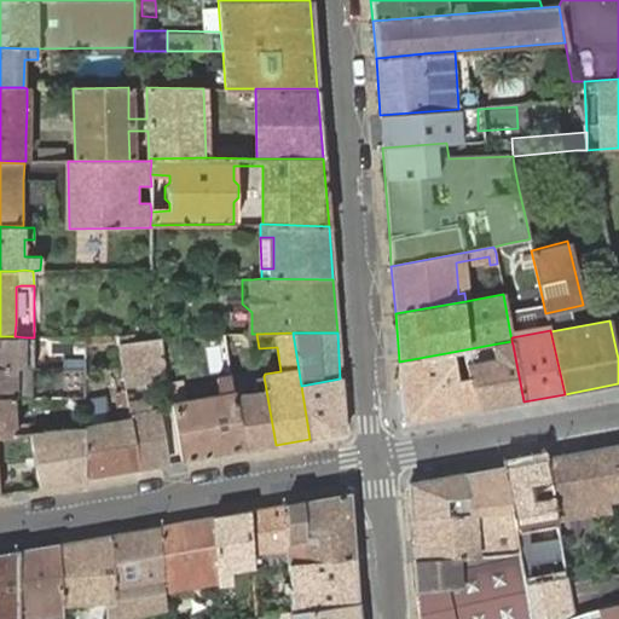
[(150,381),(167,379),(161,340),(131,343),(129,335),(116,336),(117,343),(117,347),(122,368),(148,365),(150,381)]
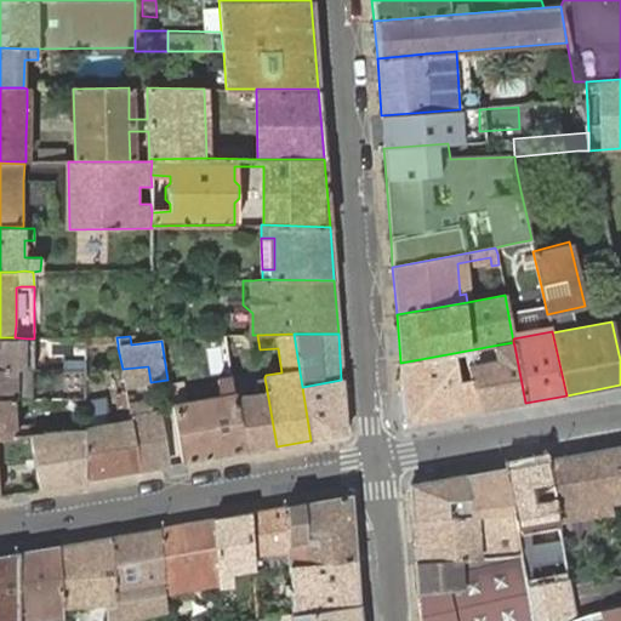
[(0,337),(0,368),(15,368),(15,337),(0,337)]
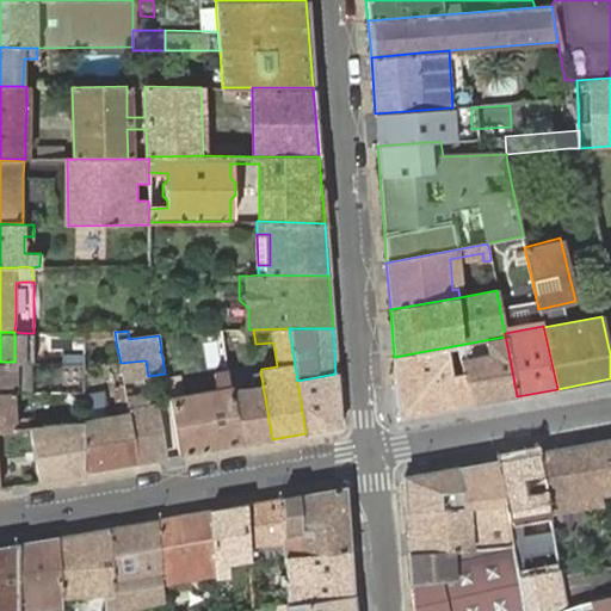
[(26,362),(26,333),(14,332),(14,362),(26,362)]
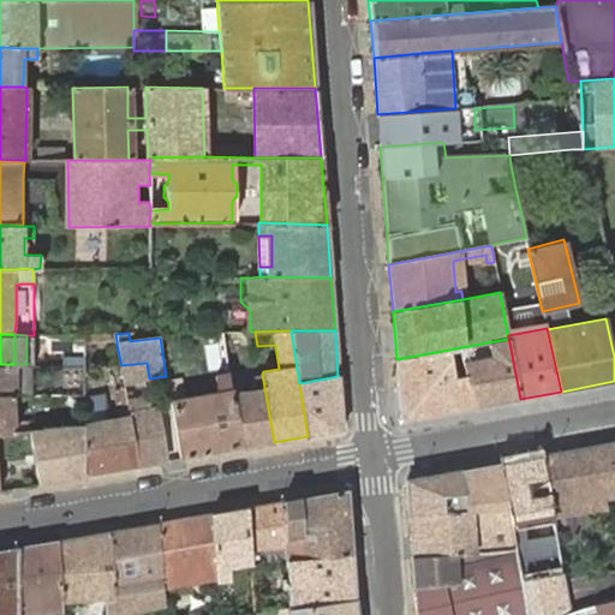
[(84,345),(117,341),(115,334),(84,335),(84,345)]
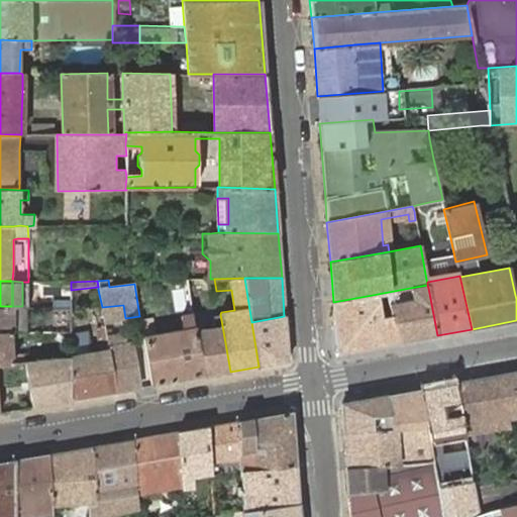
[(437,335),(428,288),(427,285),(410,288),(412,298),(389,302),(391,315),(396,342),(437,335)]
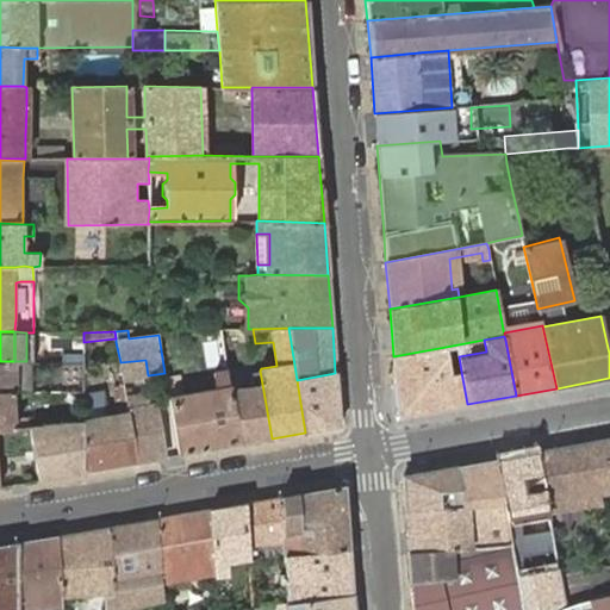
[(446,347),(393,356),(398,416),(467,404),(461,372),(450,374),(446,347)]
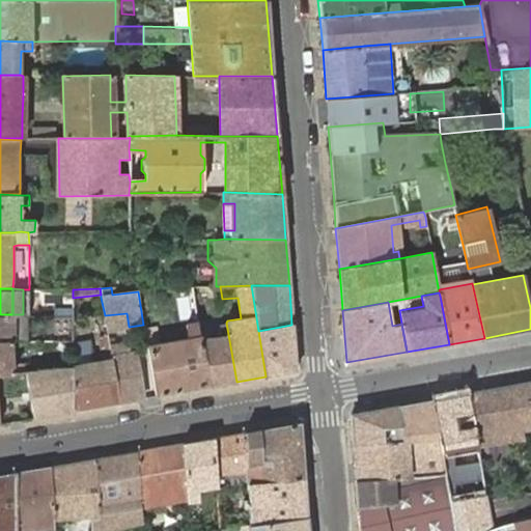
[(129,327),(127,313),(105,315),(107,330),(129,327)]
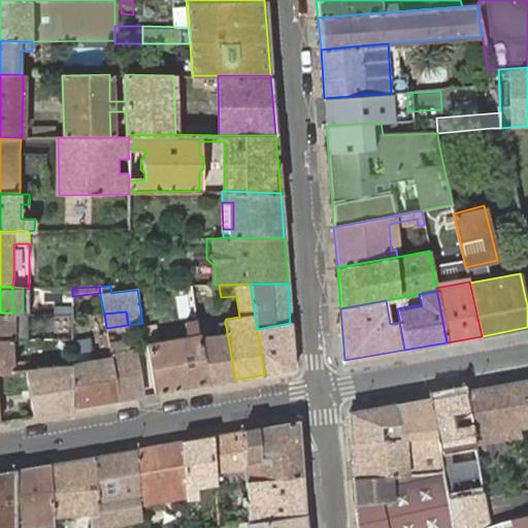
[(0,339),(10,339),(12,339),(12,312),(0,312),(0,339)]
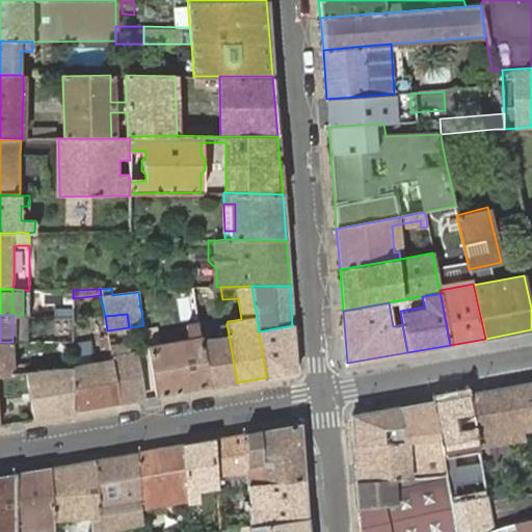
[(148,346),(156,397),(209,388),(201,340),(197,322),(187,325),(189,338),(158,344),(155,329),(144,331),(148,346)]
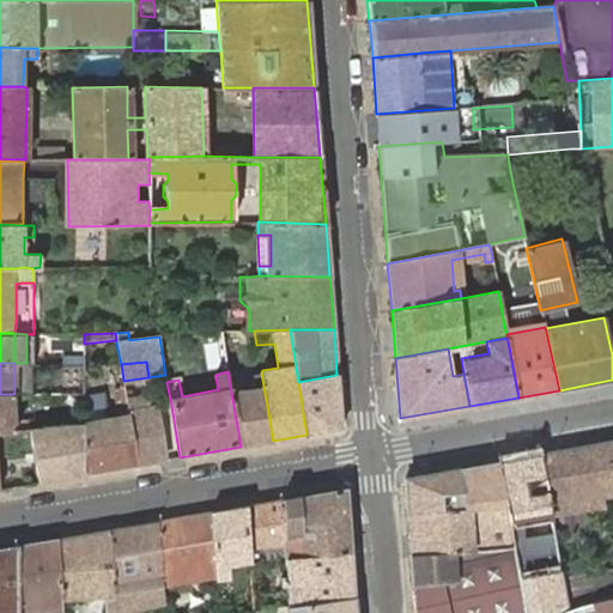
[(241,447),(273,441),(261,372),(254,374),(255,388),(231,392),(241,447)]
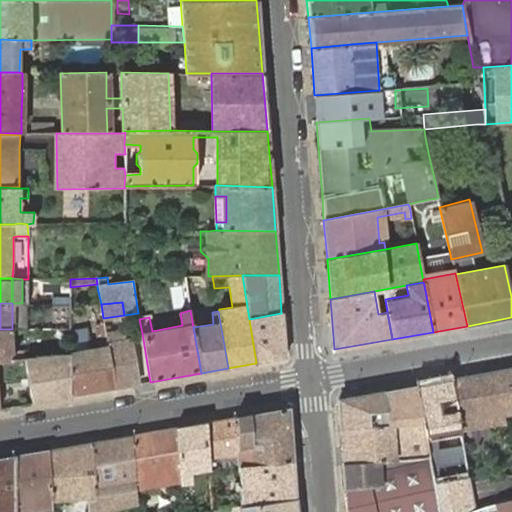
[(249,319),(256,363),(285,358),(281,313),(249,319)]
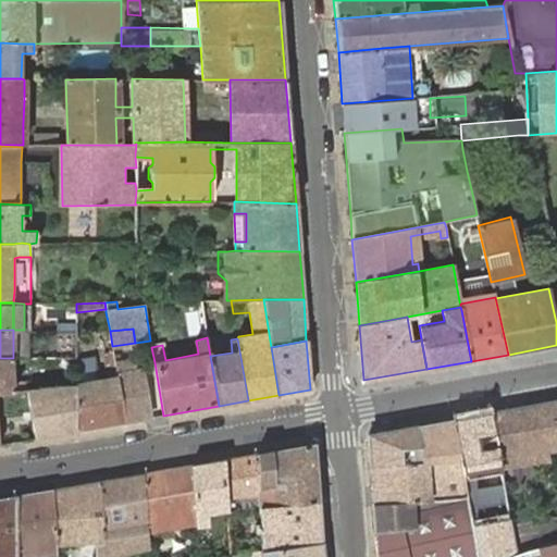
[(76,432),(124,423),(113,355),(112,351),(102,353),(106,371),(109,370),(110,380),(76,385),(76,432)]
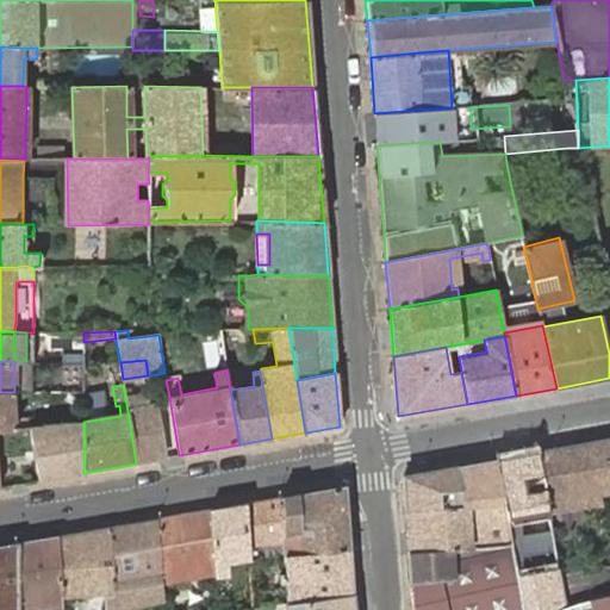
[(136,464),(162,459),(153,402),(148,402),(147,392),(131,396),(130,388),(124,388),(136,464)]
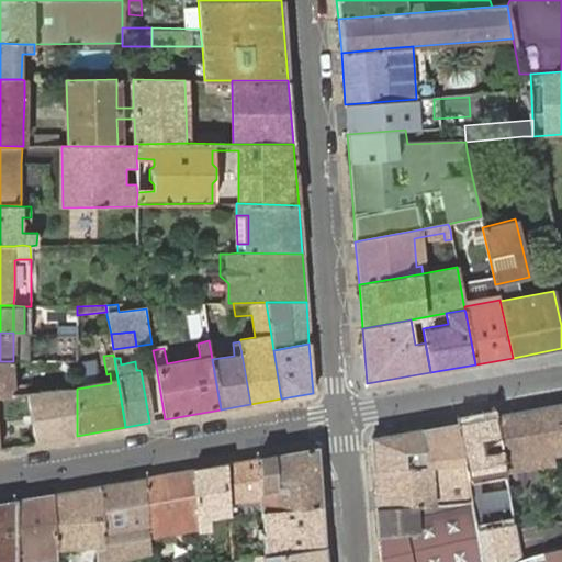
[(0,396),(12,396),(13,396),(11,361),(0,361),(0,396)]
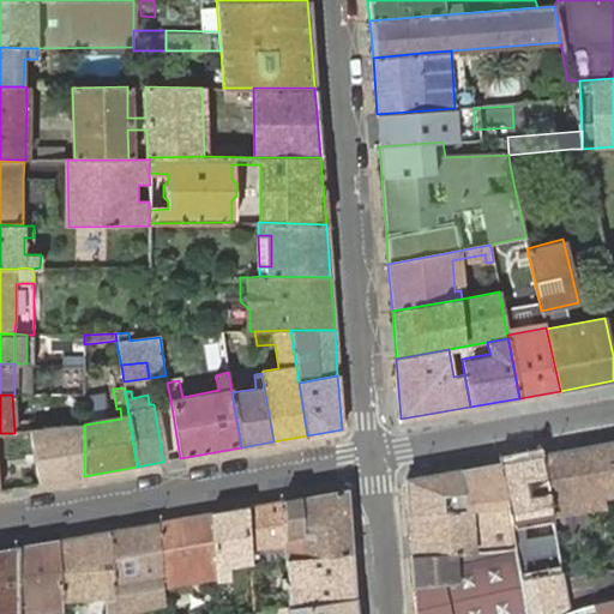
[(38,483),(84,476),(84,425),(29,432),(25,431),(14,433),(13,433),(17,458),(23,458),(23,453),(32,452),(38,483)]
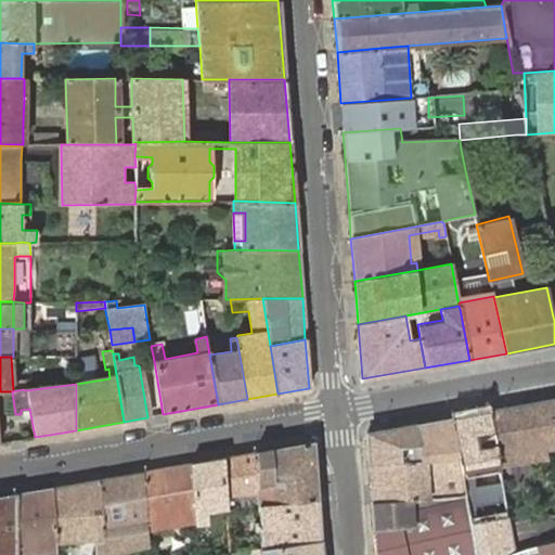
[(0,443),(0,442),(0,412),(7,412),(7,415),(15,414),(12,391),(0,391),(0,443)]
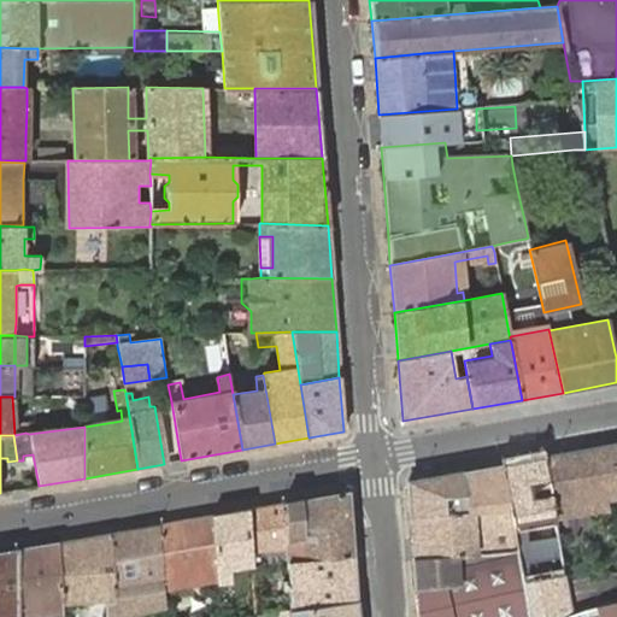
[(616,444),(597,447),(606,499),(616,497),(616,444)]
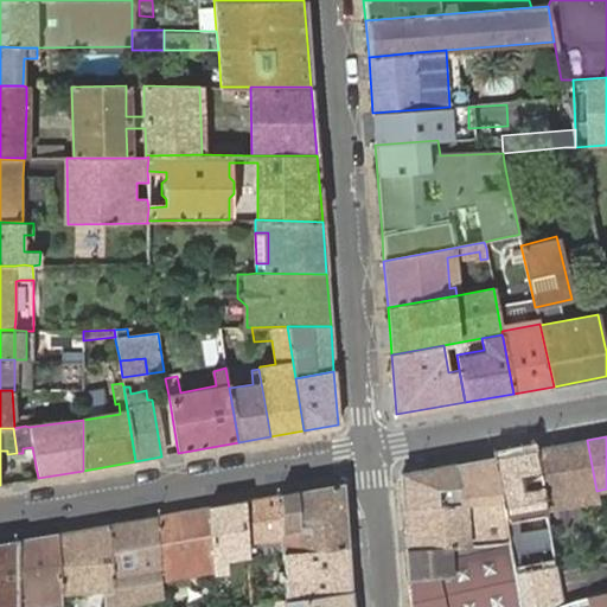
[(535,449),(544,499),(595,491),(596,491),(587,440),(535,449)]
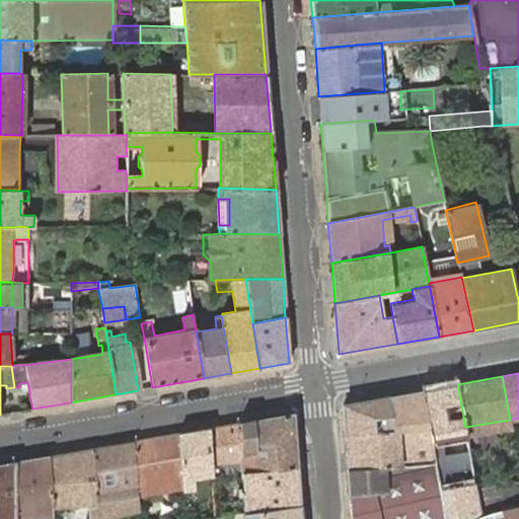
[(473,477),(467,438),(465,427),(457,384),(423,391),(429,429),(431,443),(461,438),(465,475),(473,477)]
